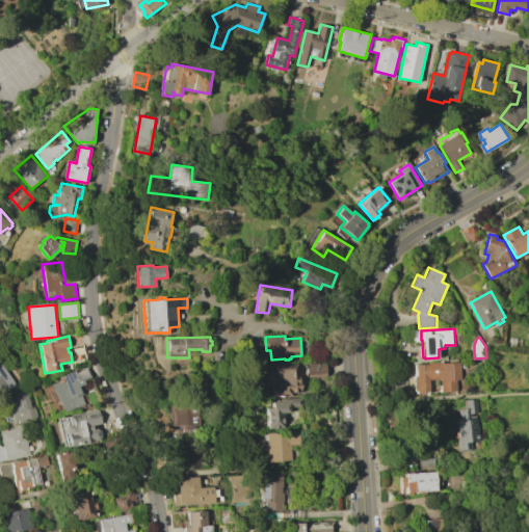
[(418,376),(417,364),(425,364),(425,363),(441,362),(441,363),(461,362),(463,379),(458,380),(458,391),(443,392),(442,379),(430,379),(431,393),(418,393),(418,391),(416,391),(415,376),(418,376)]
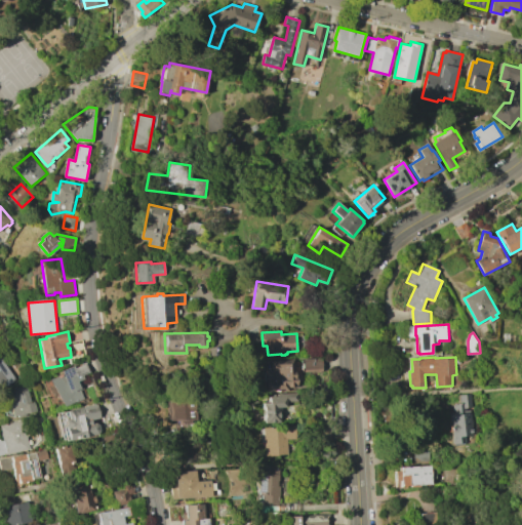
[(0,358),(1,358),(16,379),(0,391),(0,358)]
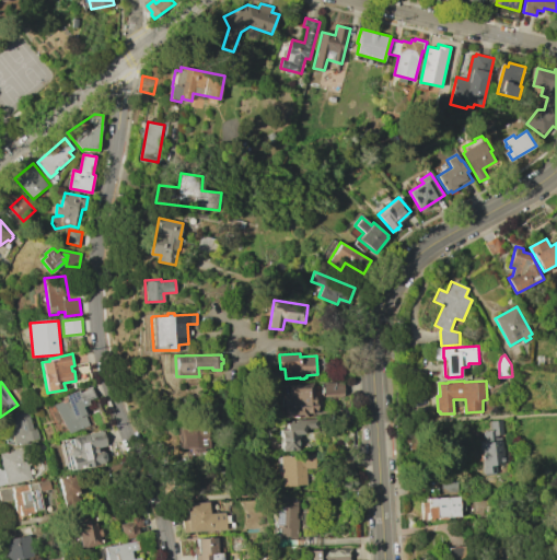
[(283,395),(292,395),(292,394),(290,394),(290,383),(316,382),(317,412),(309,412),(309,416),(285,417),(283,395)]
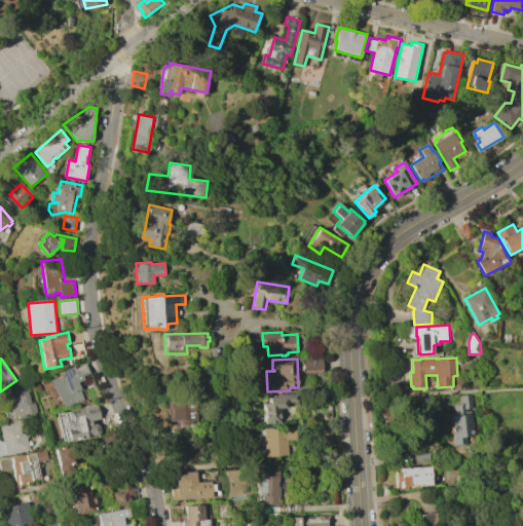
[(324,359),(324,372),(305,373),(304,360),(324,359)]
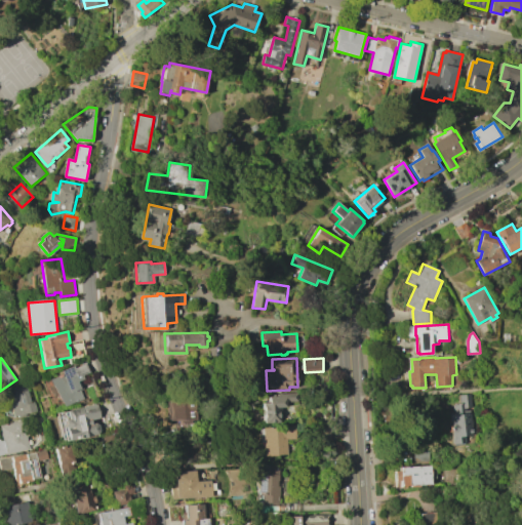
[(63,374),(62,371),(74,366),(75,368),(86,363),(90,371),(82,374),(84,378),(78,381),(81,389),(83,388),(87,397),(64,407),(51,378),(63,374)]
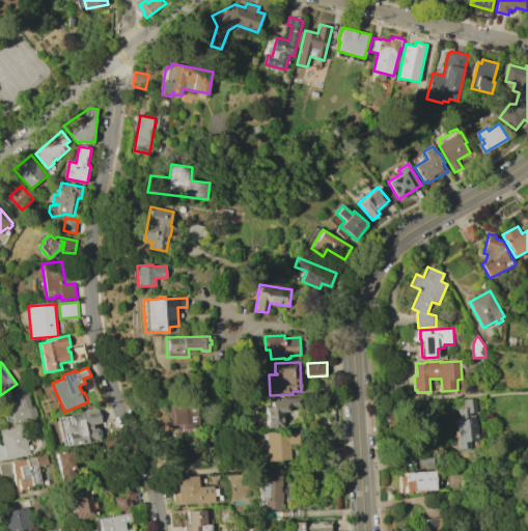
[(28,390),(32,408),(35,407),(37,416),(14,422),(6,395),(28,390)]
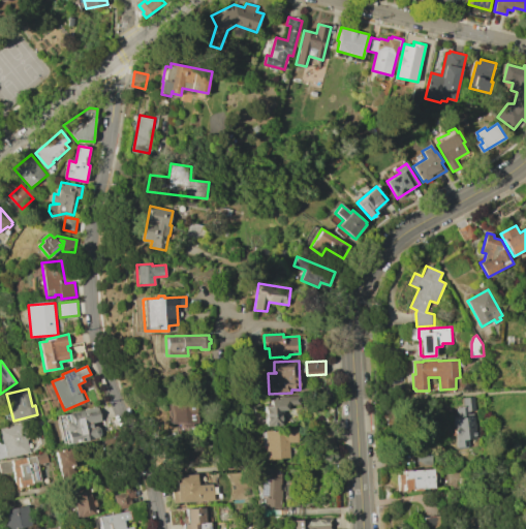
[(269,405),(269,400),(281,399),(281,397),(302,396),(303,404),(290,404),(291,409),(285,410),(285,426),(268,427),(267,406),(269,405)]
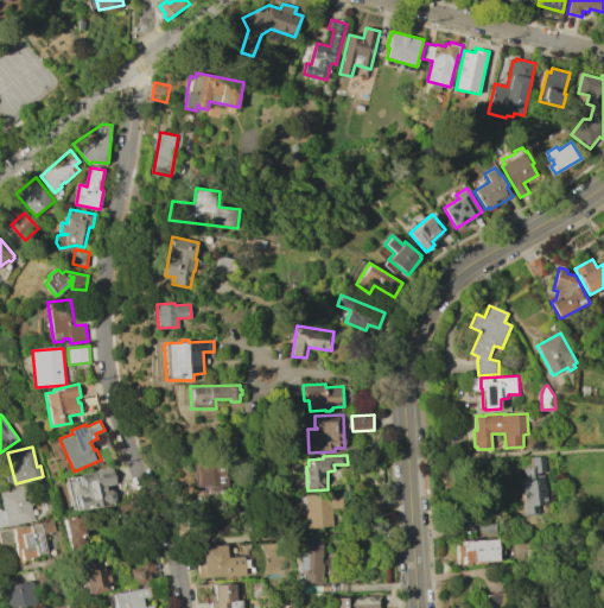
[(525,494),(522,477),(527,476),(526,468),(534,467),(533,457),(546,456),(547,472),(540,473),(540,475),(546,474),(547,487),(550,486),(551,492),(548,492),(550,504),(540,505),(540,514),(528,515),(528,513),(526,513),(525,498),(522,498),(522,494),(525,494)]
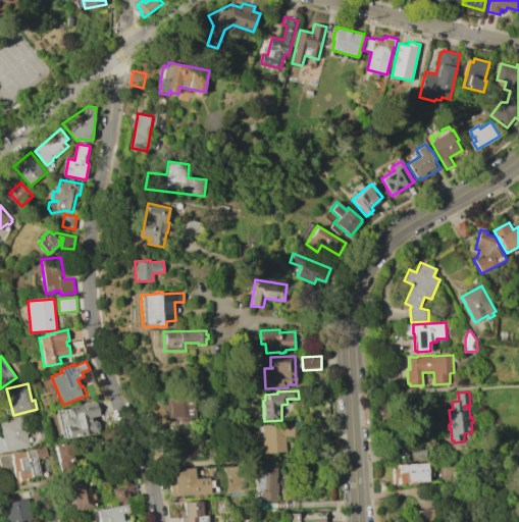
[(197,418),(169,418),(169,394),(197,394),(197,418)]
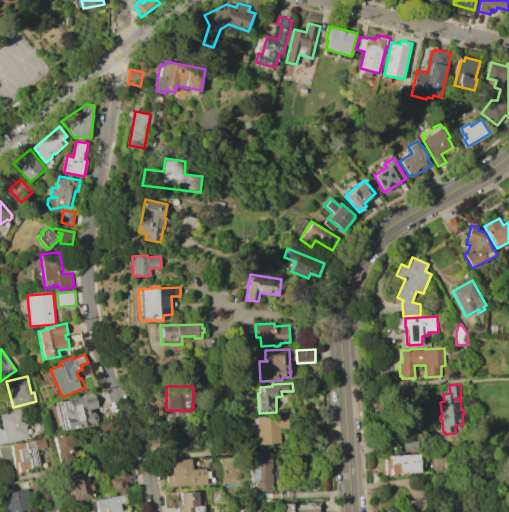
[(64,413),(62,402),(66,402),(65,400),(96,393),(99,408),(89,410),(90,415),(89,415),(91,424),(64,430),(62,417),(64,413)]
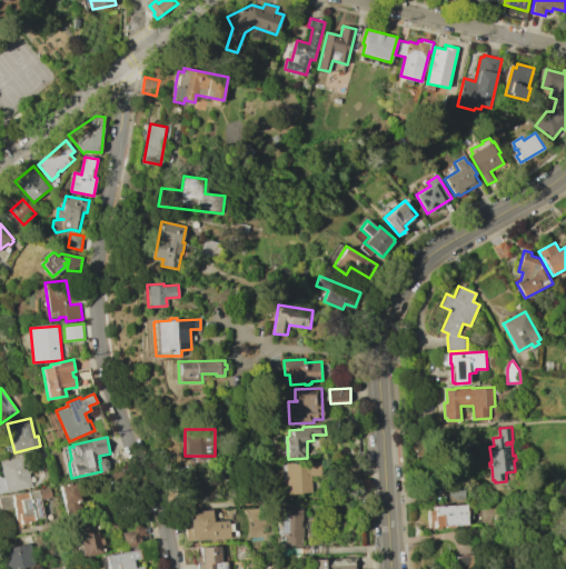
[(0,475),(2,475),(0,461),(30,455),(33,471),(30,472),(33,487),(0,493),(0,475)]
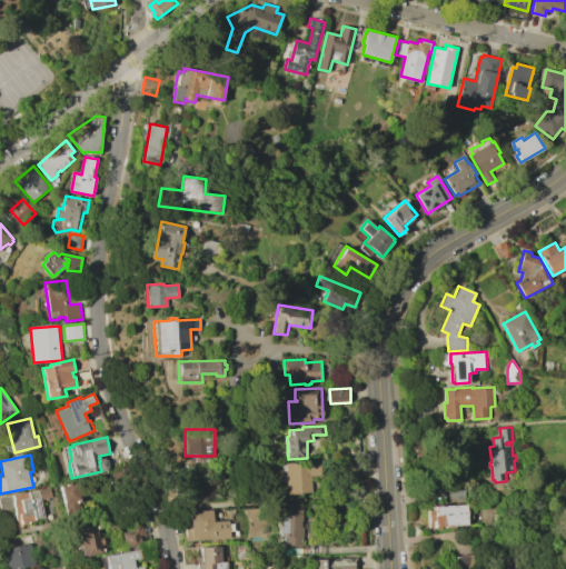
[(309,462),(308,461),(323,460),(324,475),(314,476),(314,492),(289,495),(288,481),(285,481),(285,463),(309,462)]
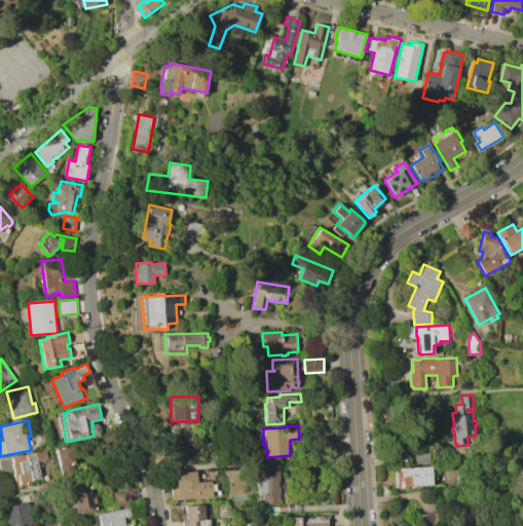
[(72,446),(76,463),(75,463),(77,474),(63,477),(57,449),(72,446)]
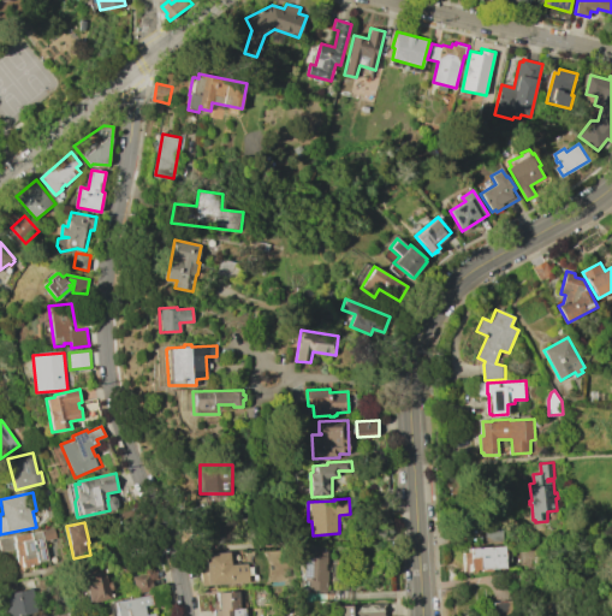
[(0,540),(55,528),(58,538),(45,542),(49,561),(40,562),(41,564),(30,567),(30,569),(22,570),(17,550),(3,552),(0,540)]
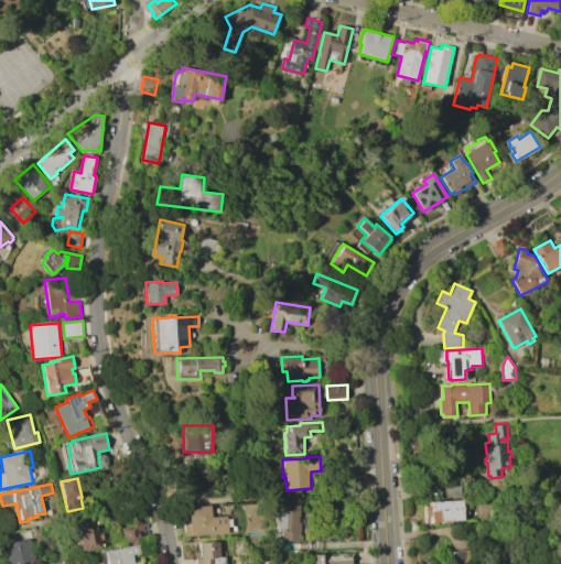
[(281,508),(284,509),(284,498),(302,499),(301,521),(303,522),(301,541),(281,540),(282,531),(280,531),(281,508)]
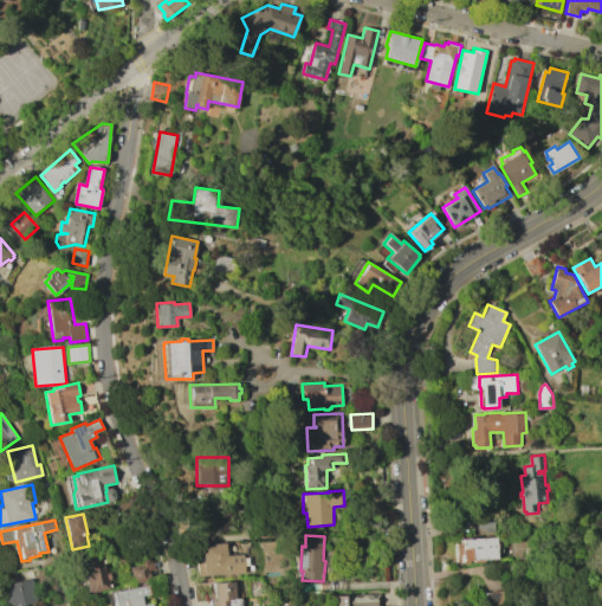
[(463,543),(463,540),(498,537),(499,559),(463,561),(463,555),(458,555),(457,543),(463,543)]
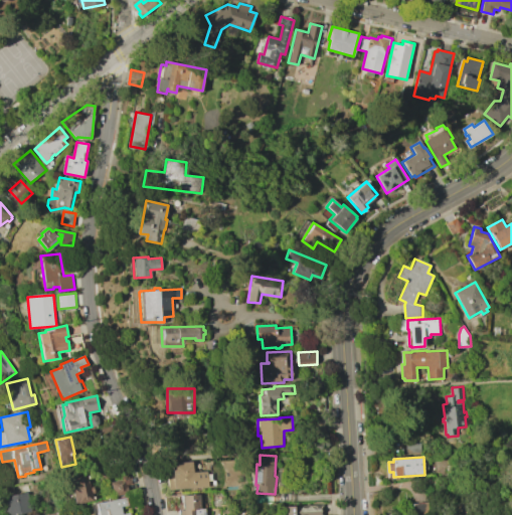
[(440,460),(451,460),(452,478),(441,479),(440,460)]
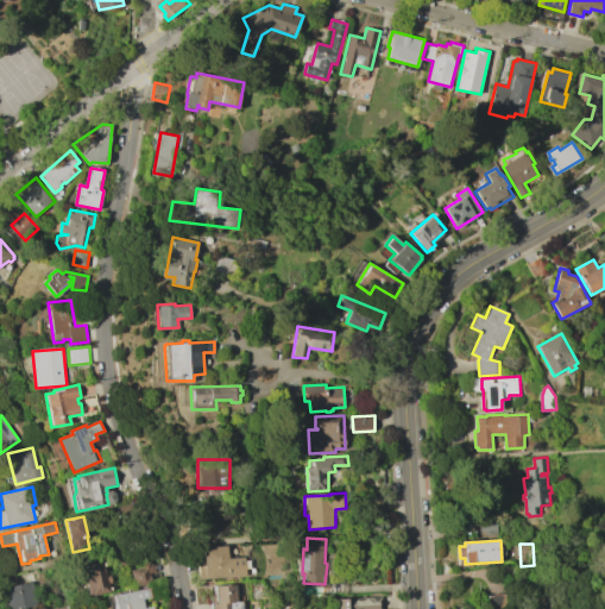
[(205,557),(203,547),(227,546),(228,558),(245,557),(246,576),(199,578),(197,557),(205,557)]
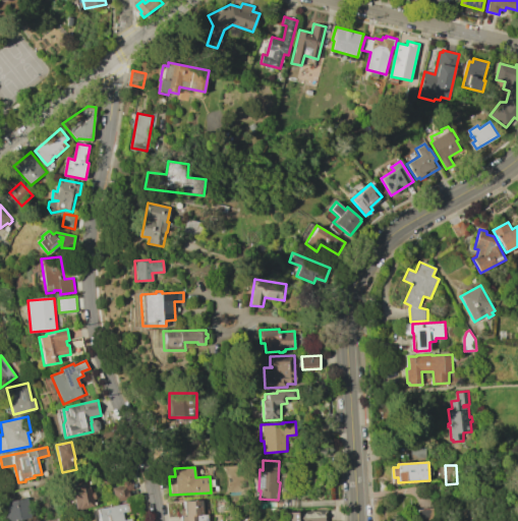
[(89,478),(92,491),(94,491),(95,493),(95,496),(93,498),(94,503),(96,502),(96,505),(94,505),(95,506),(75,509),(70,482),(89,478)]
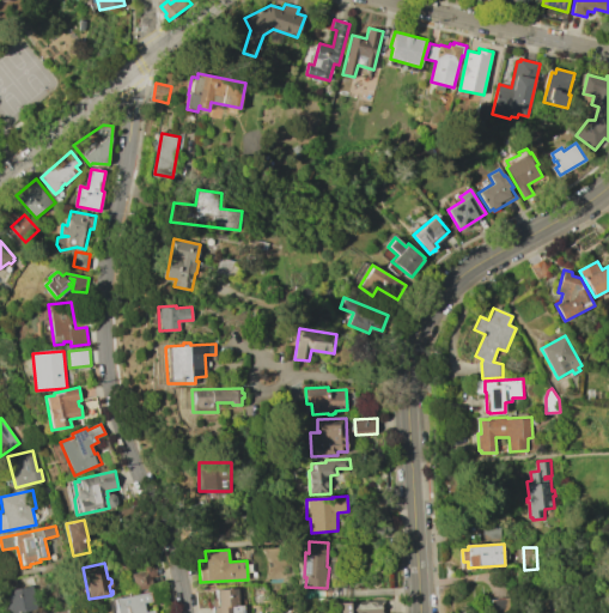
[(146,571),(148,566),(154,571),(152,576),(153,587),(135,590),(133,574),(146,571)]
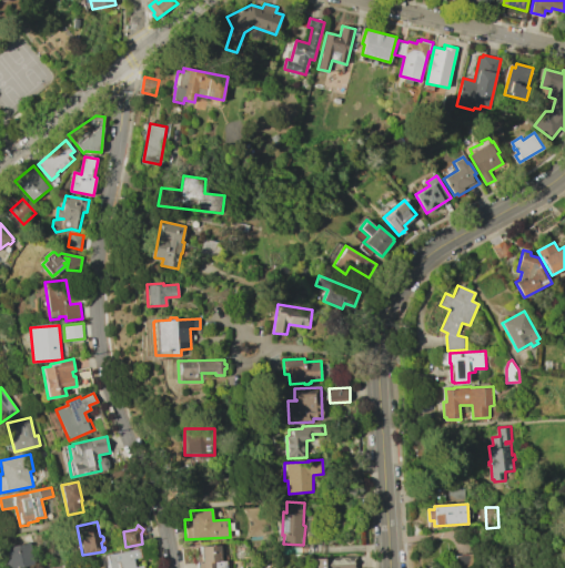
[(31,543),(36,564),(17,567),(7,567),(2,549),(31,543)]
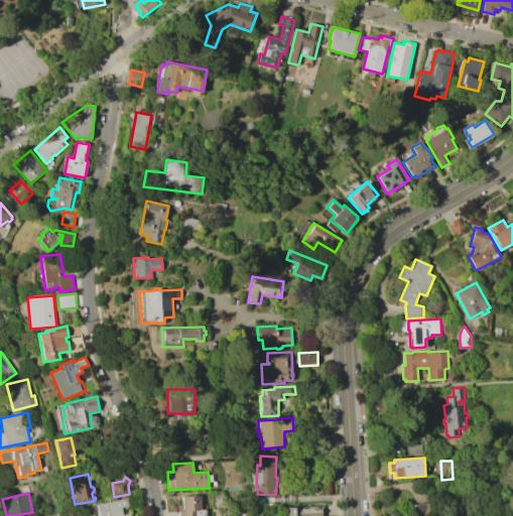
[(183,504),(182,496),(207,495),(207,504),(209,504),(209,510),(207,510),(207,515),(178,515),(178,504),(183,504)]
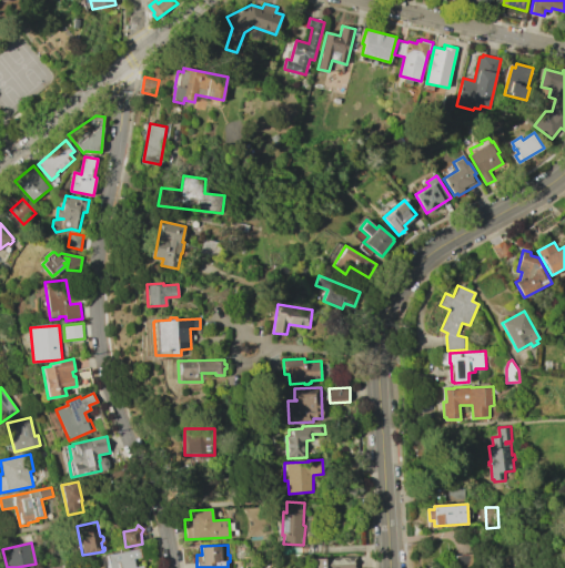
[(141,549),(142,557),(134,558),(135,567),(144,566),(144,567),(103,567),(102,556),(141,549)]
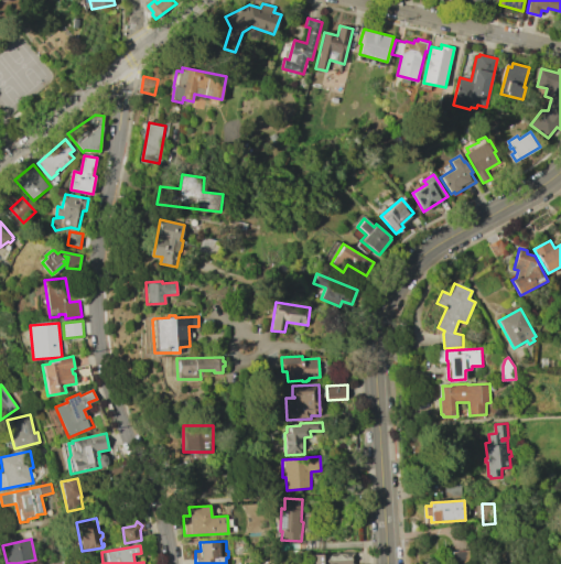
[(471,550),(472,563),(454,563),(454,552),(471,550)]
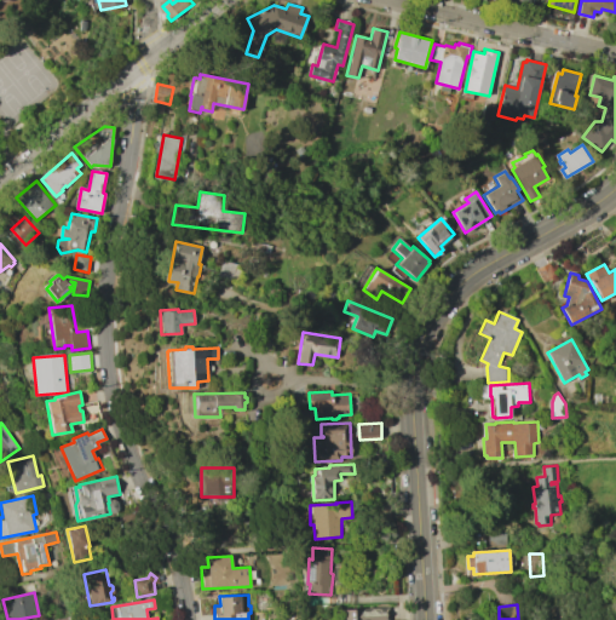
[(340,619),(340,609),(390,607),(390,619),(340,619)]
